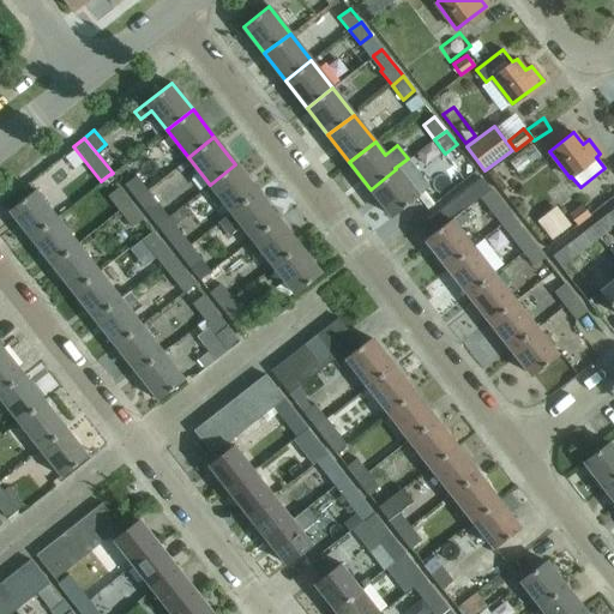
[(518,174),(541,156),(531,144),(509,162),(518,174)]
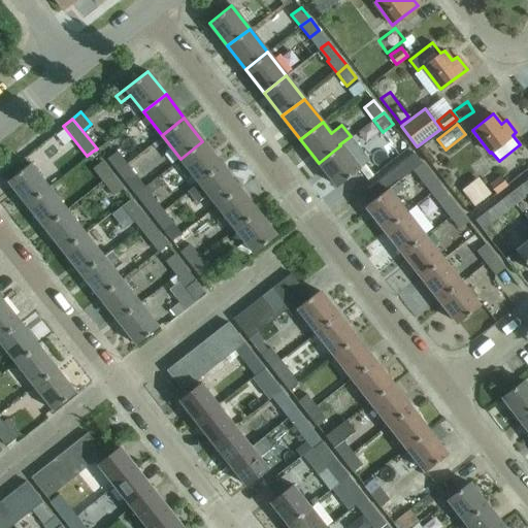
[(130,140),(119,151),(133,167),(144,157),(130,140)]
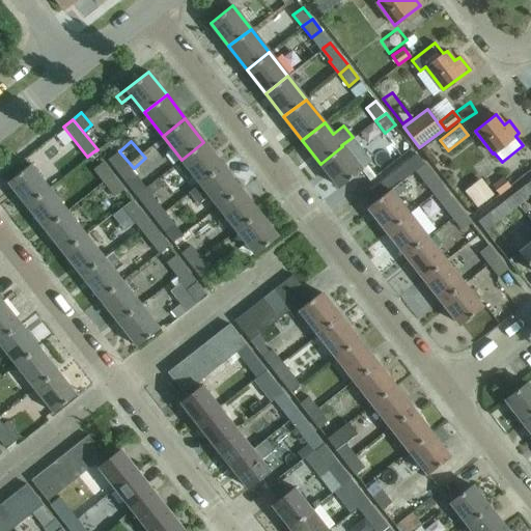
[(199,183),(222,165),(203,142),(182,160),(199,183)]
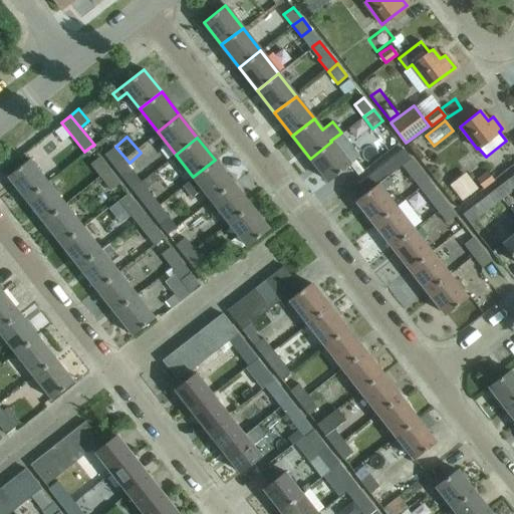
[(328,181),(349,165),(331,142),(310,159),(328,181)]
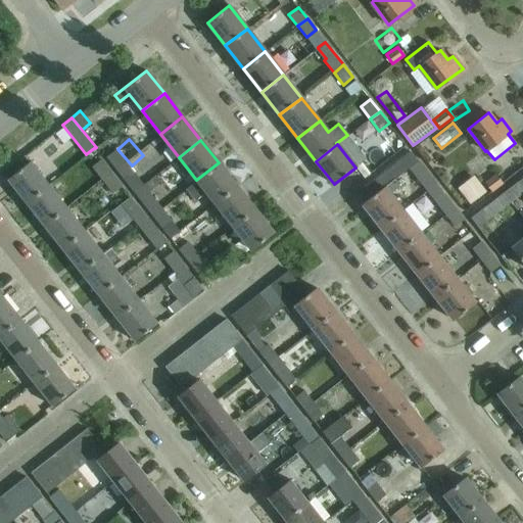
[(99,160),(96,157),(100,153),(95,148),(95,147),(87,153),(95,163),(92,167),(102,179),(111,172),(101,159),(99,160)]
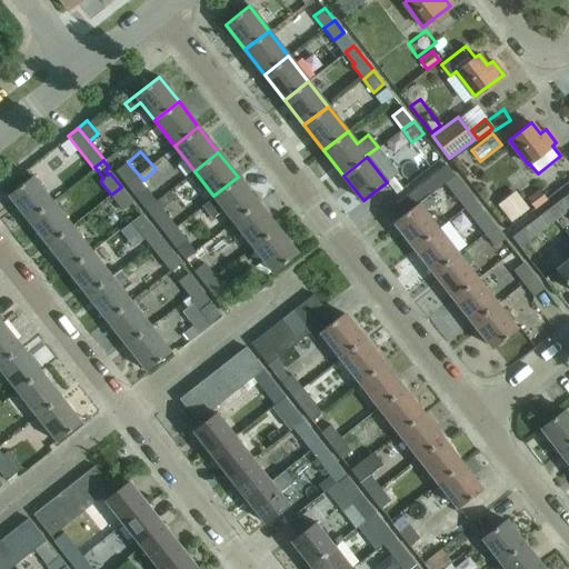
[(126,183),(136,176),(127,162),(116,171),(126,183)]
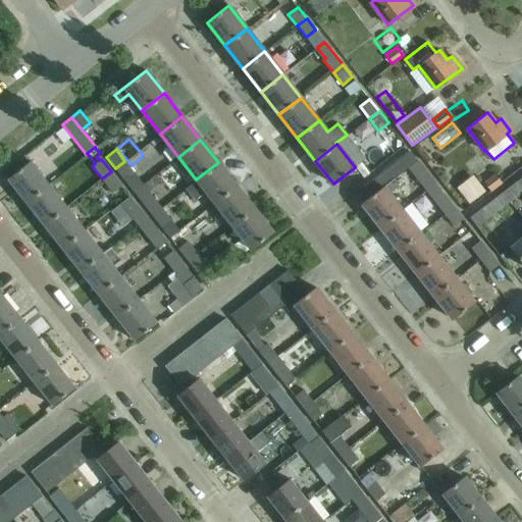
[(425,191),(435,183),(417,160),(407,167),(425,190),(425,191)]
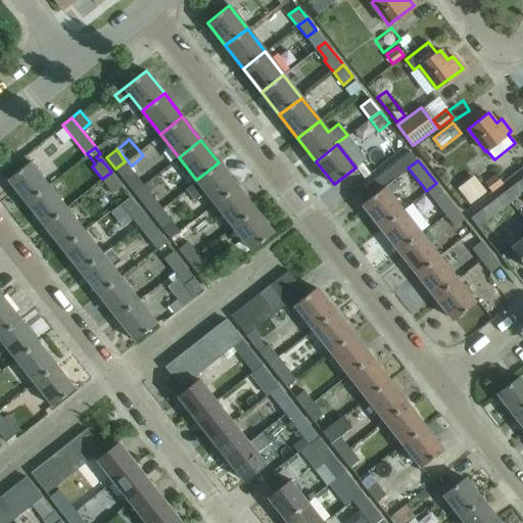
[(48,185),(30,161),(7,179),(7,180),(8,179),(27,202),(48,185)]
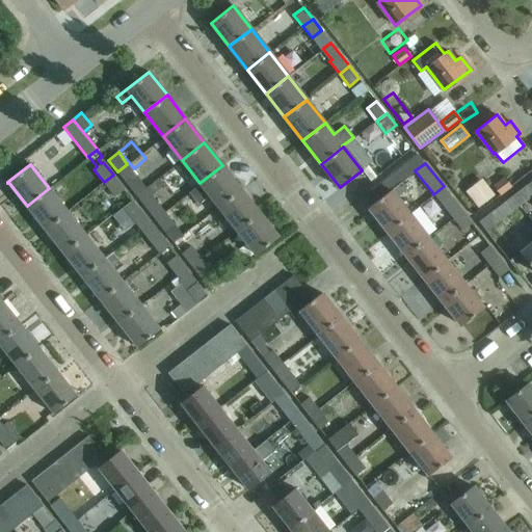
[(127,185),(128,184),(137,177),(127,164),(117,171),(127,185)]
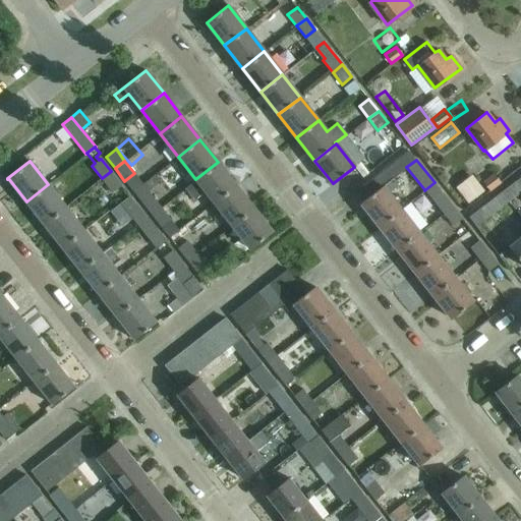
[(214,203),(236,185),(218,162),(195,179),(196,179),(185,188),(193,199),(205,190),(214,203)]
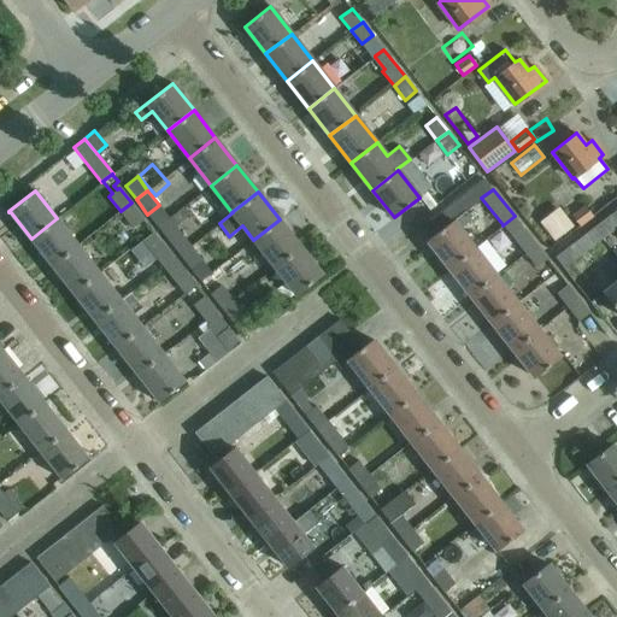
[(134,228),(142,219),(144,219),(131,203),(121,211),(134,228)]
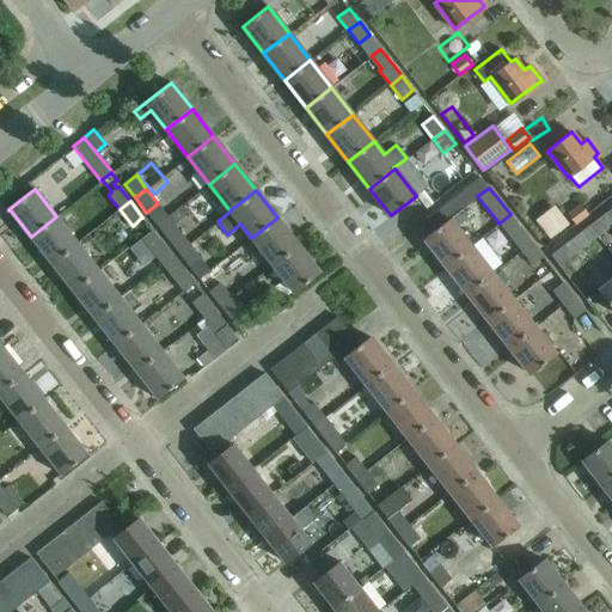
[(576,225),(588,215),(580,203),(568,213),(576,225)]
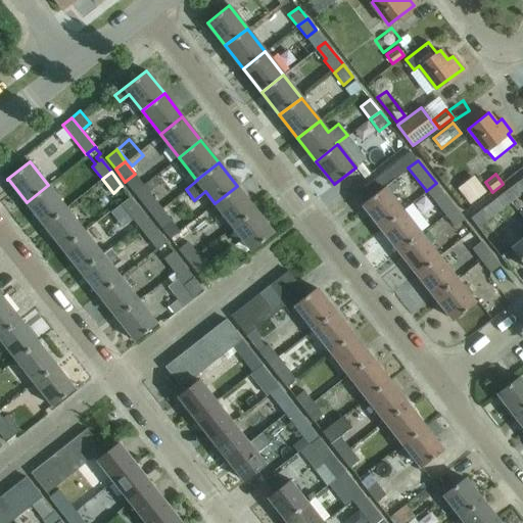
[(511,202),(522,192),(522,177),(503,192),(511,202)]
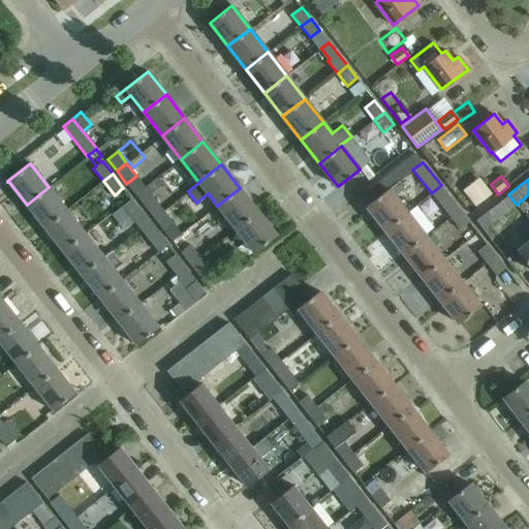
[(366,206),(384,229),(407,212),(394,196),(404,188),(398,180),(366,206)]
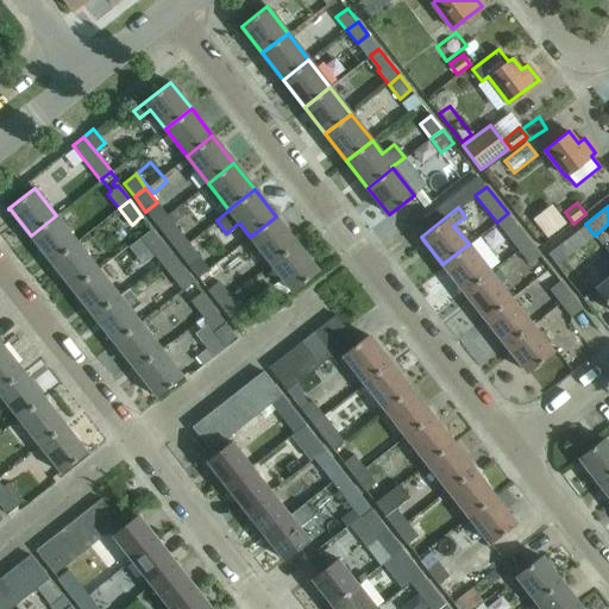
[(177,251),(188,243),(174,224),(176,221),(170,212),(155,224),(177,251)]
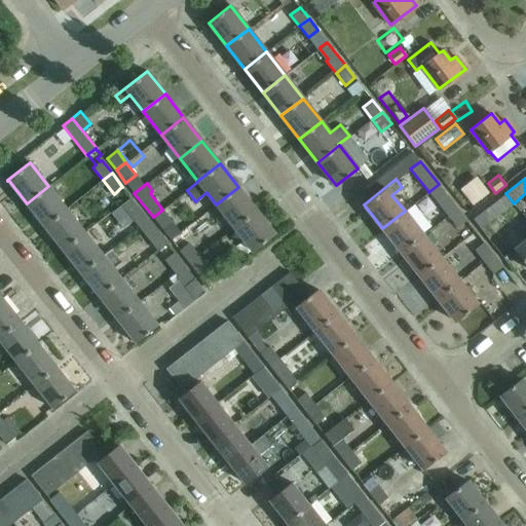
[(439,184),(428,192),(435,199),(436,200),(445,192),(439,184)]
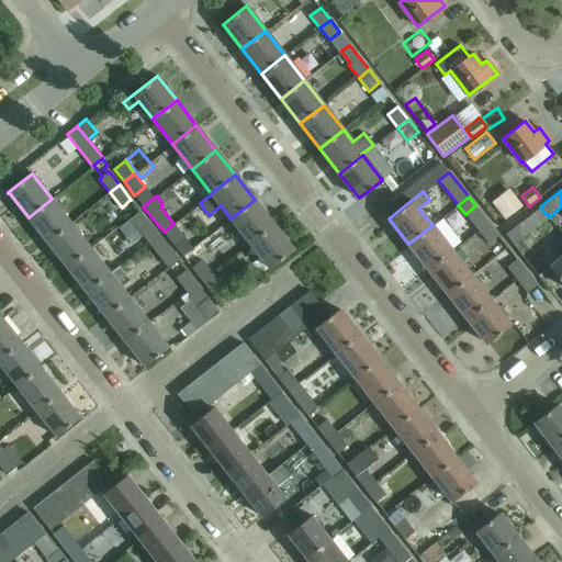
[(47,242),(71,223),(52,199),(29,217),(47,242)]
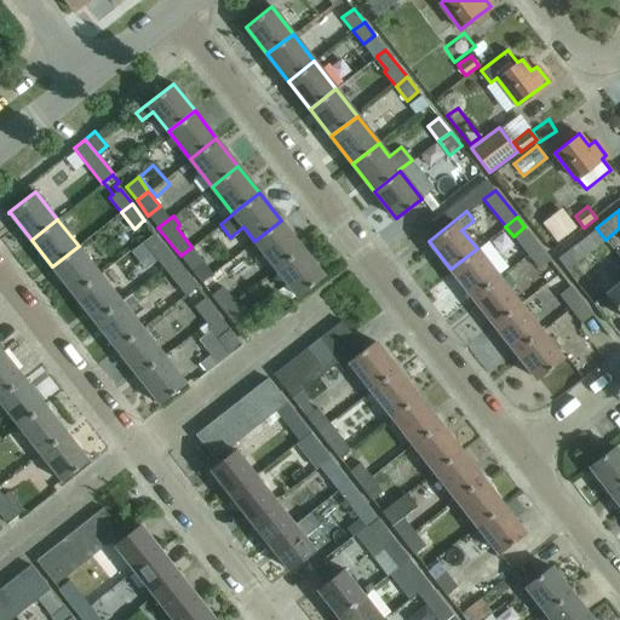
[(276,269),(302,248),(281,220),(254,241),(276,269)]
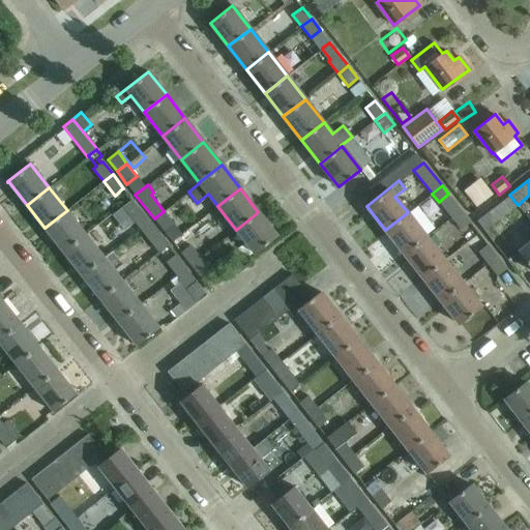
[(510,223),(523,213),(518,205),(509,195),(477,221),(484,230),(504,214),(510,223)]
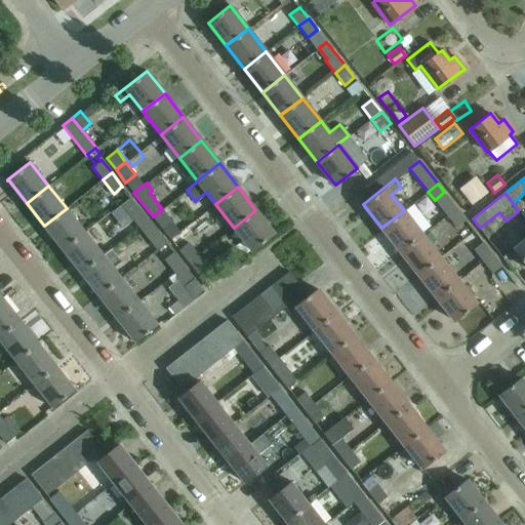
[(456,207),(446,196),(437,203),(446,215),(456,207)]
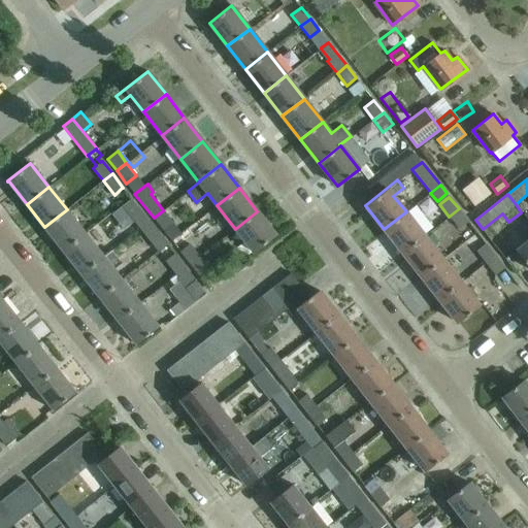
[(139,228),(149,221),(138,206),(129,213),(139,228)]
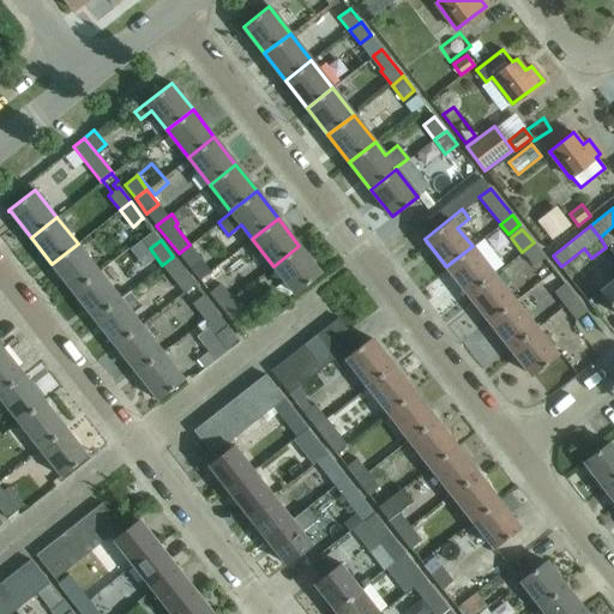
[(533,265),(545,257),(534,242),(522,252),(533,265)]
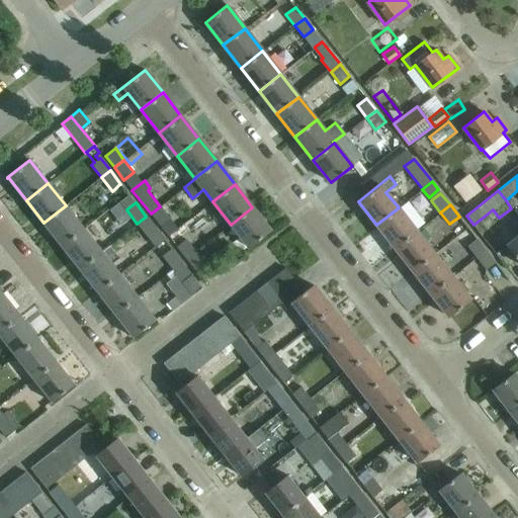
[(62,246),(84,229),(66,205),(44,223),(62,246)]
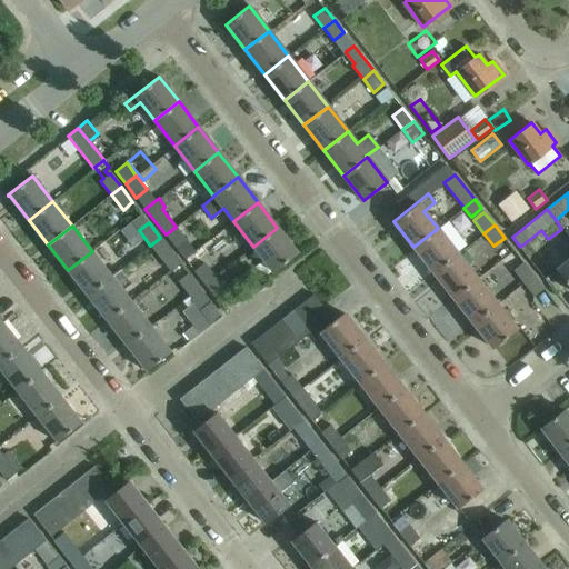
[(176,227),(166,235),(176,248),(186,239),(176,227)]
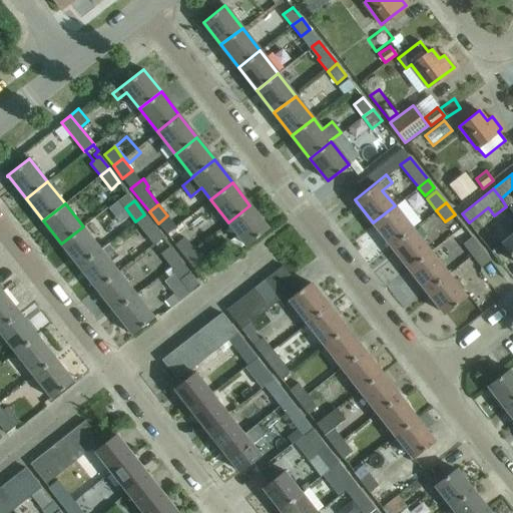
[(246,244),(252,239),(268,228),(249,205),(228,222),(246,244)]
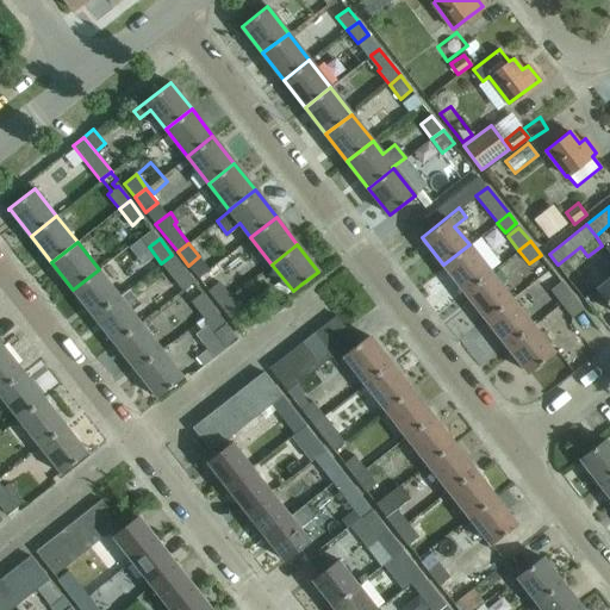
[(465,292),(490,272),(470,244),(443,265),(465,292)]
